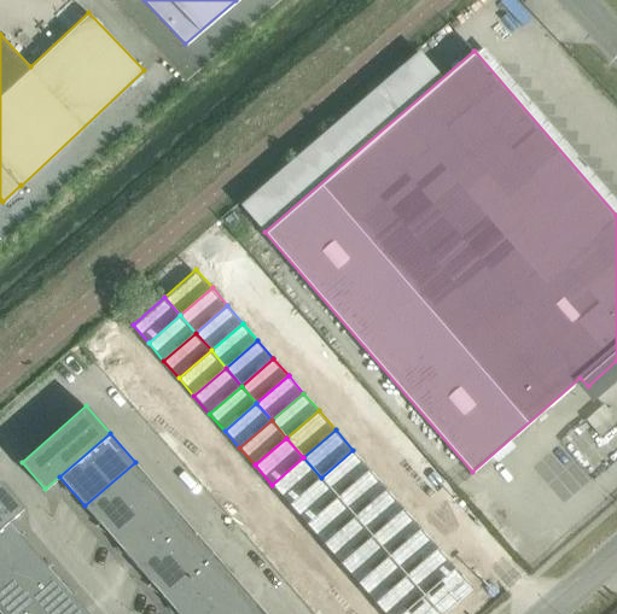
[(353,450),(321,478),(338,497),(370,469),(353,450)]
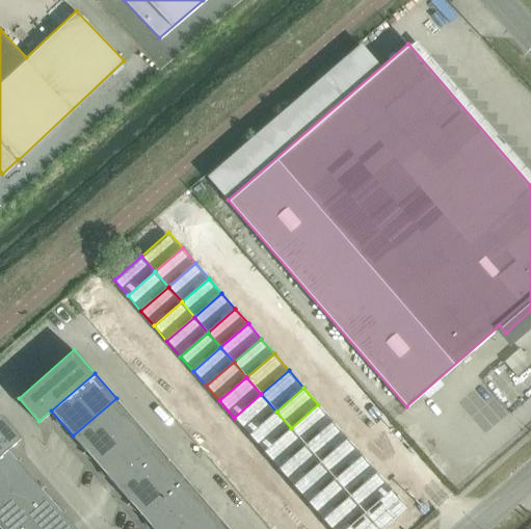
[(261,394),(234,418),(248,435),(276,412),(261,394)]
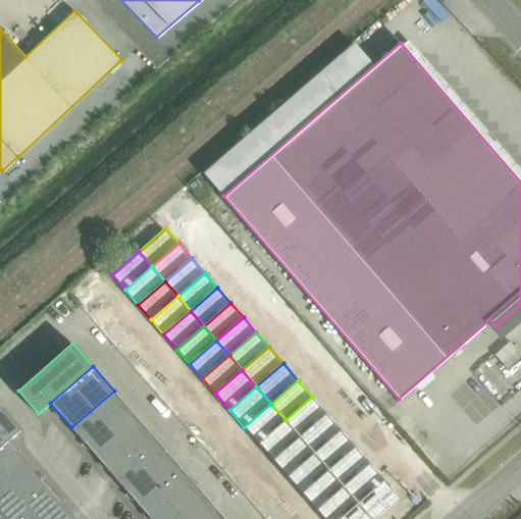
[(94,453),(136,416),(114,391),(71,427),(94,453)]
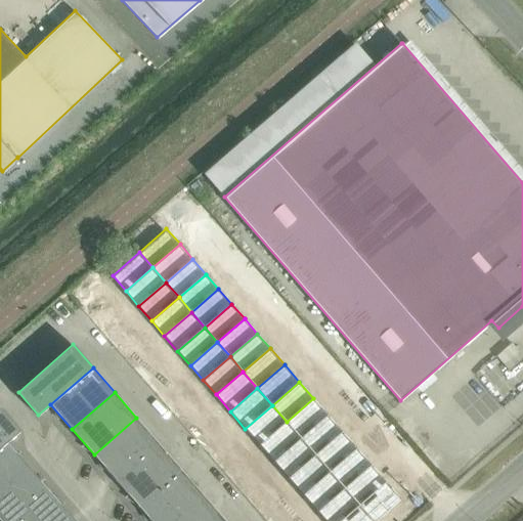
[(313,398),(287,422),(301,438),(328,415),(313,398)]
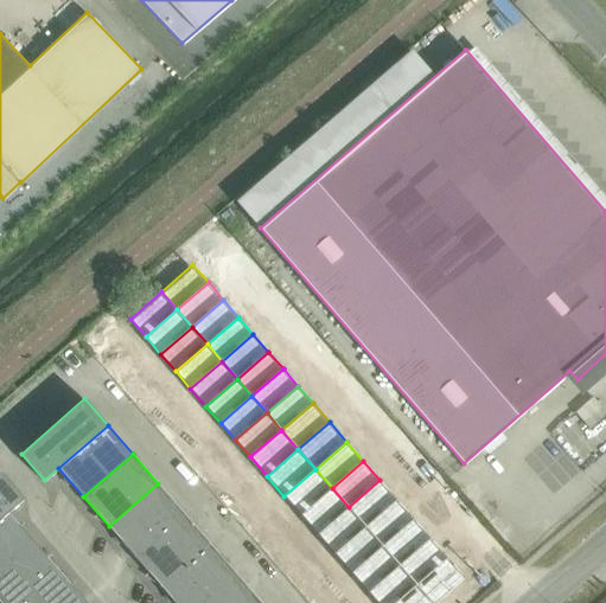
[(316,469),(284,496),(300,515),(332,488),(316,469)]
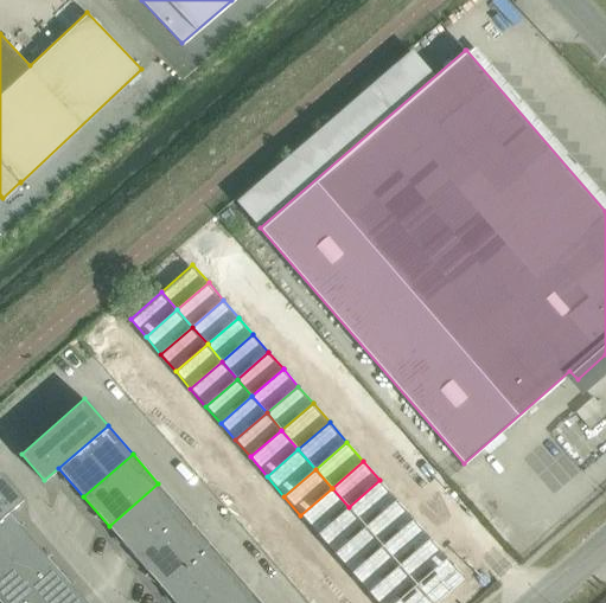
[(23,499),(0,473),(0,517),(8,511),(23,499)]
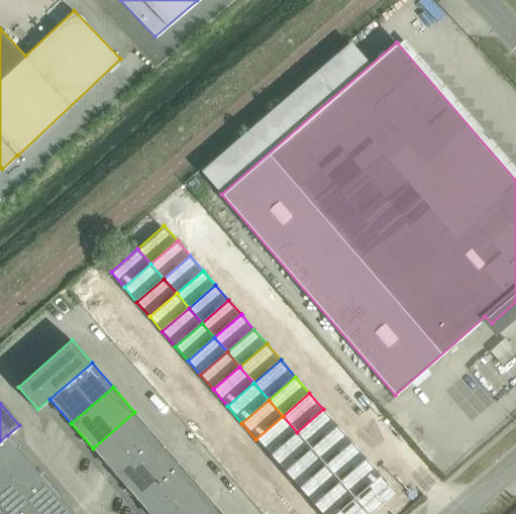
[(323,409),(297,432),(311,449),(337,425),(323,409)]
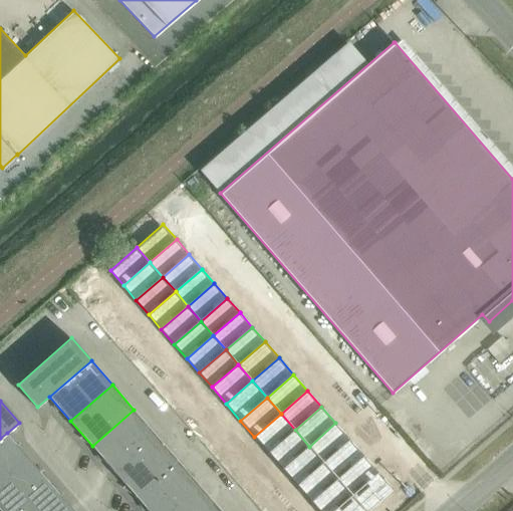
[(113,471),(156,435),(134,410),(92,446),(113,471)]
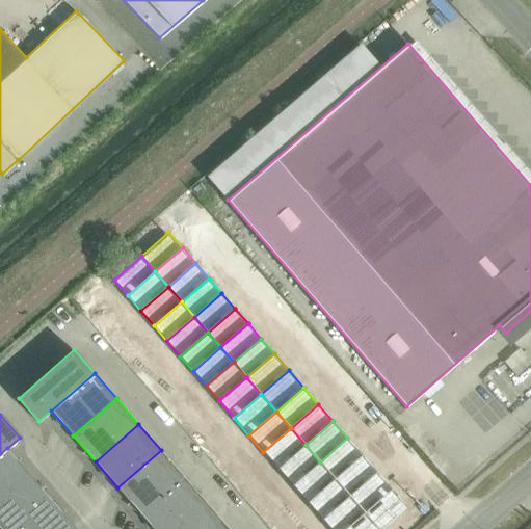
[(291,428),(263,452),(277,469),(306,445),(291,428)]
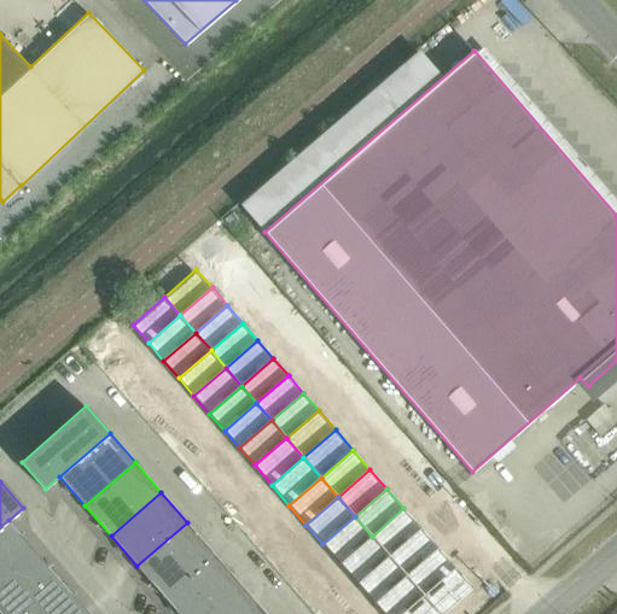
[(403,508),(372,537),(389,556),(420,528),(403,508)]
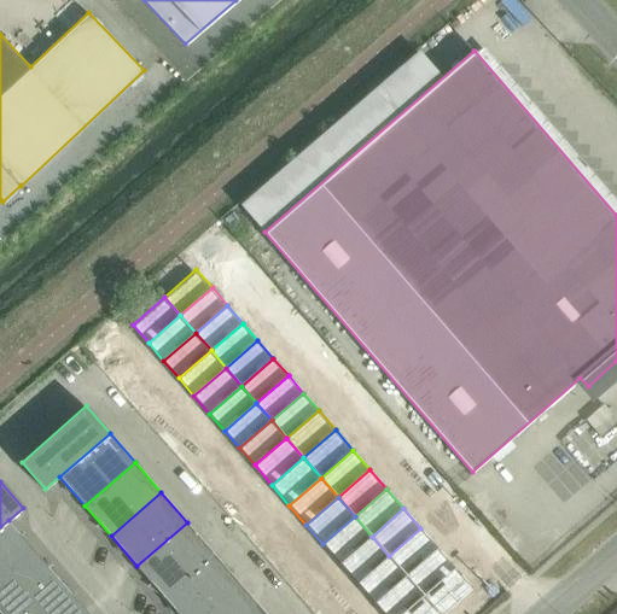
[(355,516),(322,544),(339,563),(372,537),(355,516)]
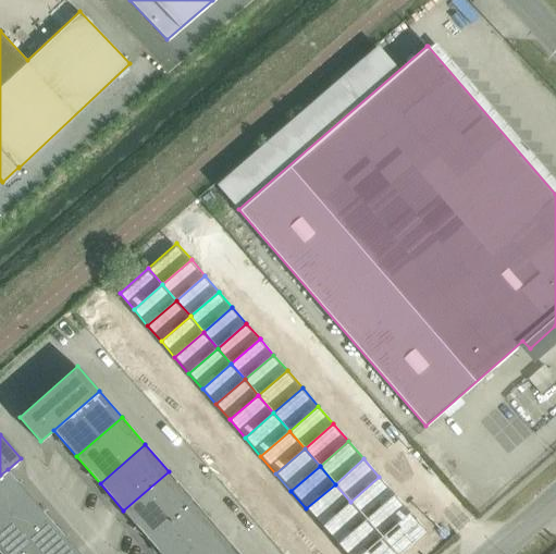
[(8,469),(0,475),(0,522),(31,496),(27,493),(8,469)]
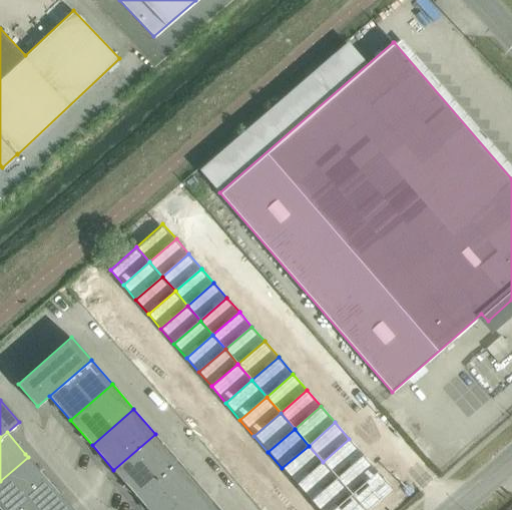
[(155,434),(113,470),(134,494),(176,458),(155,434)]
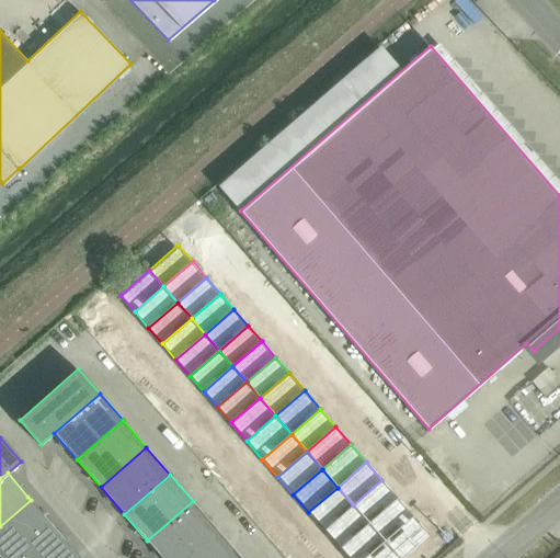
[(381,480),(353,505),(368,523),(398,498),(381,480)]
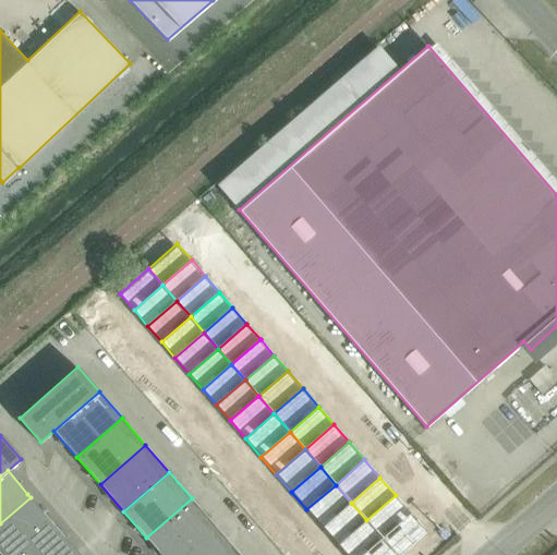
[(336,485),(306,509),(323,528),(351,503),(336,485)]
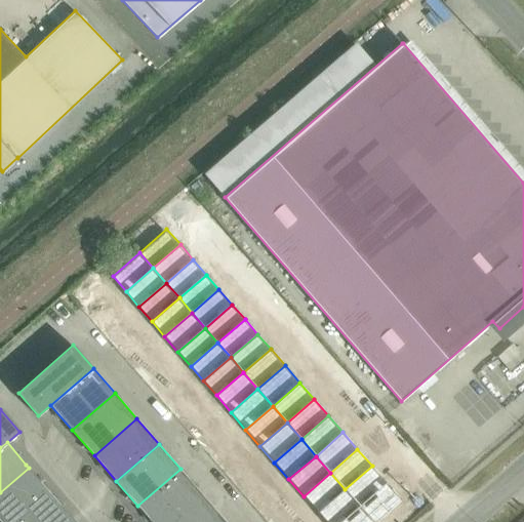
[(372,466),(345,489),(359,506),(387,482),(372,466)]
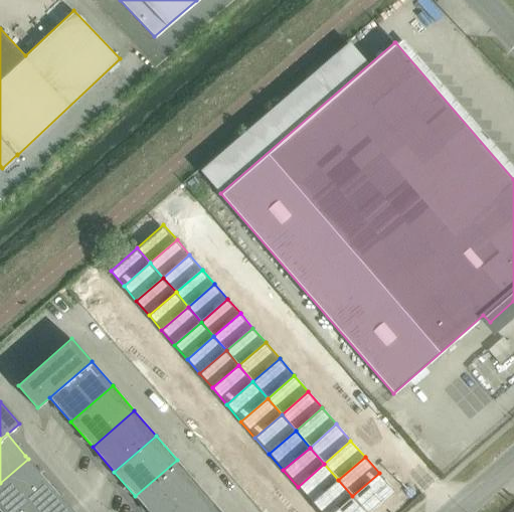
[(16,511),(49,484),(28,459),(0,483),(0,510),(1,511),(16,511)]
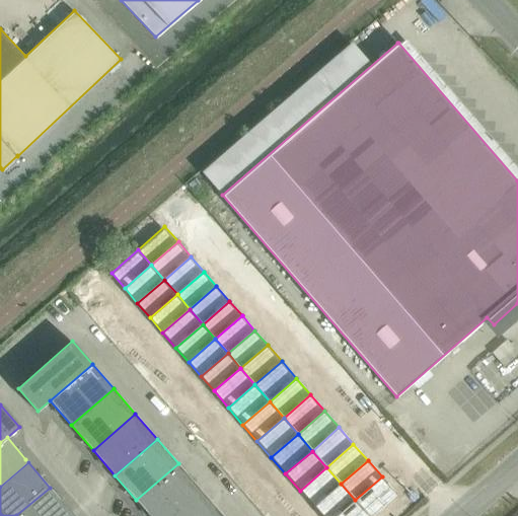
[(136,500),(149,515),(168,515),(200,489),(178,463),(136,500)]
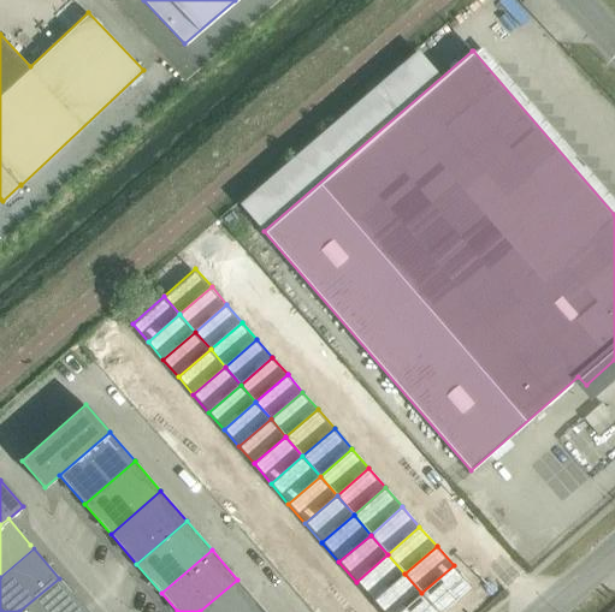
[(388,554),(356,582),(373,601),(404,574),(388,554)]
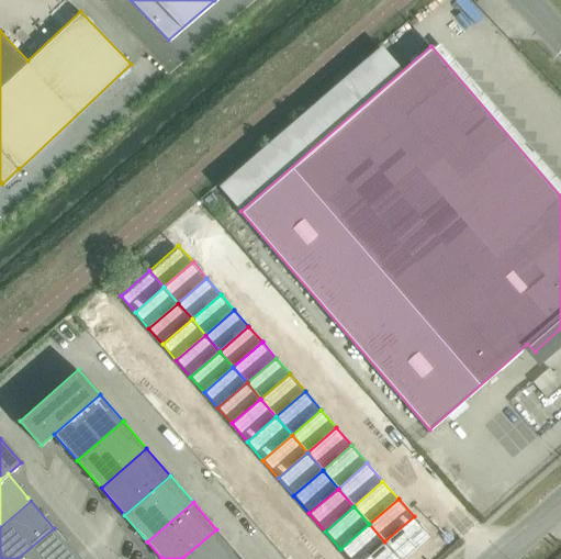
[(414,516),(384,541),(399,558),(400,558),(429,535),(414,516)]
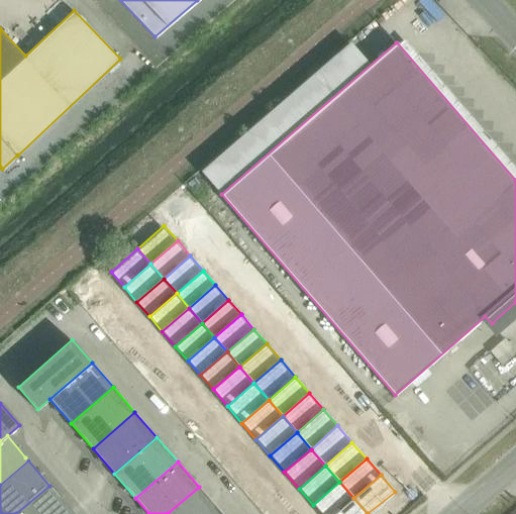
[(339,482),(313,505),(320,513),(335,513),(353,498),(339,482)]
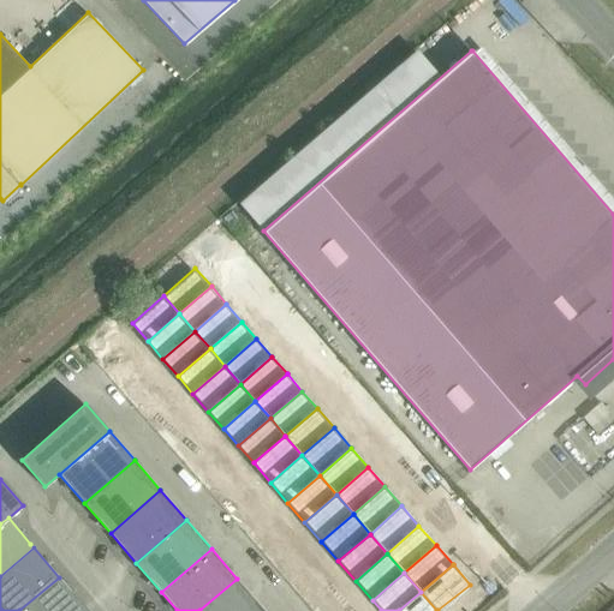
[(19,610),(79,610),(85,606),(59,577),(19,610)]
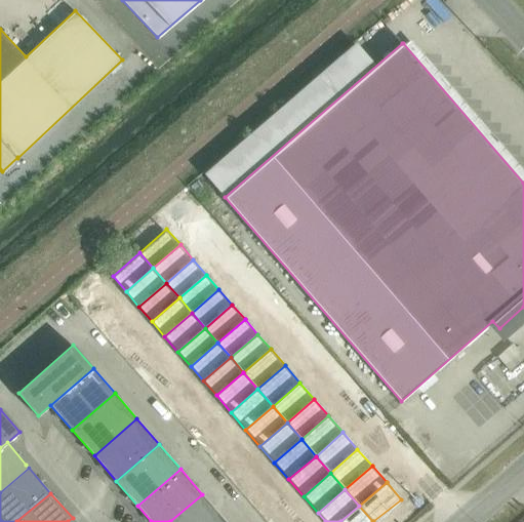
[(202,494),(170,521),(220,521),(225,520),(202,494)]
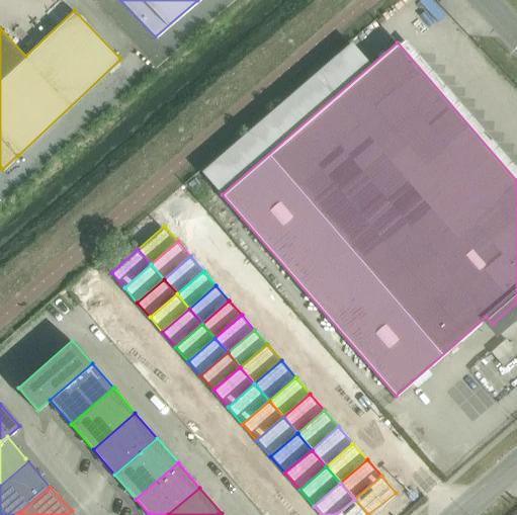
[(367,514),(354,499),(336,514),(367,514)]
